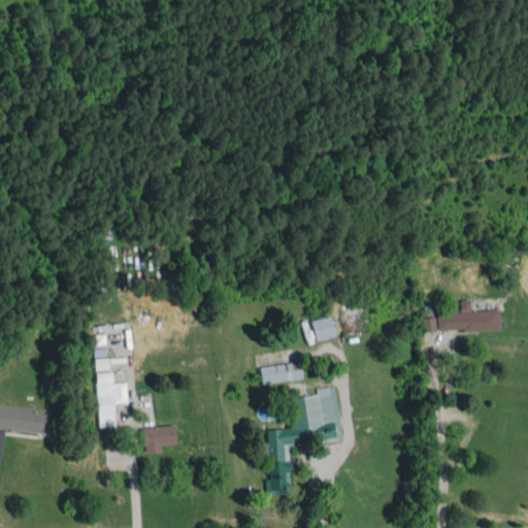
[(499,327),(498,308),(470,310),(469,298),(459,299),(459,311),(436,312),(437,331),(499,327)]
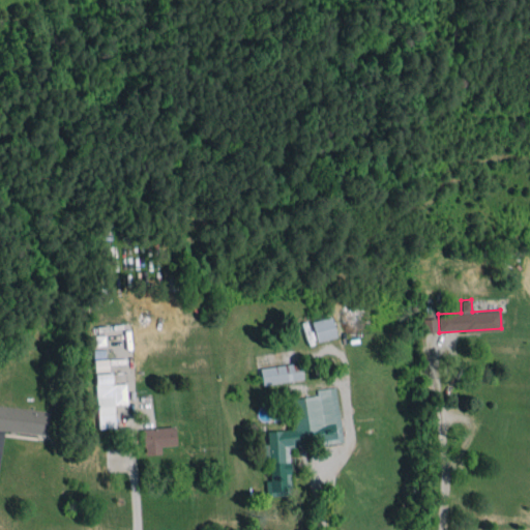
[(312,321),(316,342),(335,337),(331,317),(312,321)]
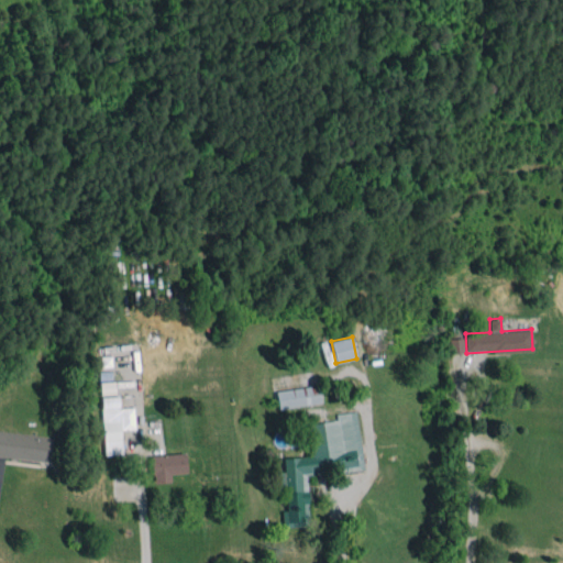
[(465,352),(464,338),(449,339),(451,353),(465,352)]
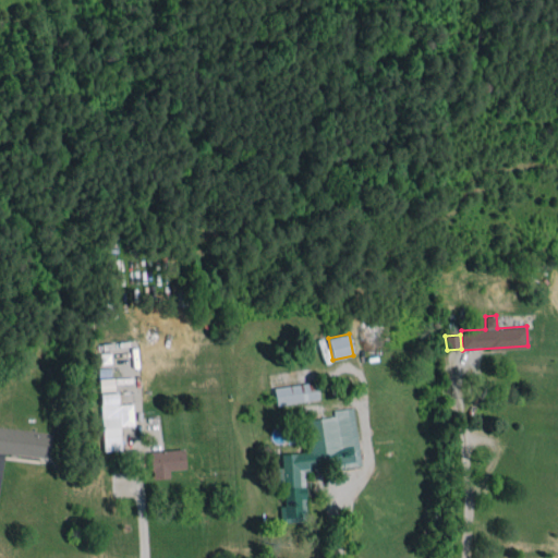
[(276,407),(318,399),(315,380),(273,388),(276,407)]
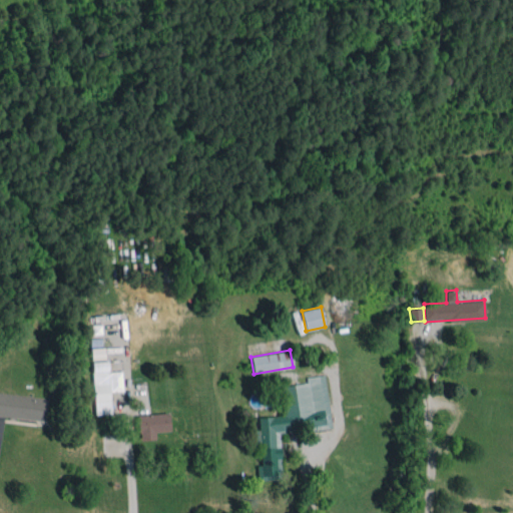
[(108,361),(92,362),(94,414),(110,413),(108,361)]
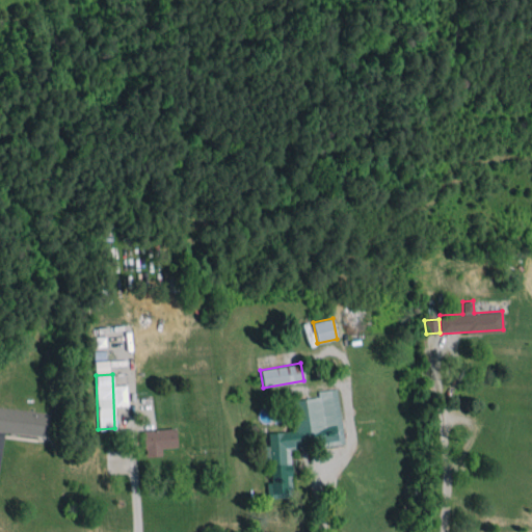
[(343,445),(338,389),(317,391),(318,397),(290,400),(293,430),(268,432),(269,445),(263,446),(264,460),(269,459),(271,482),(266,482),(267,496),(293,494),(289,450),(343,445)]
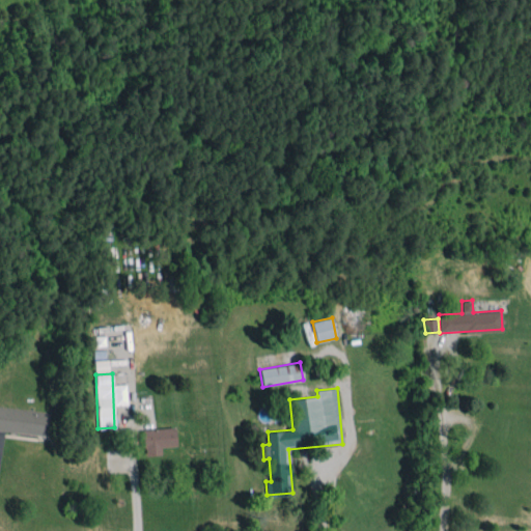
[(50,412),(0,406),(0,429),(47,436),(50,412)]
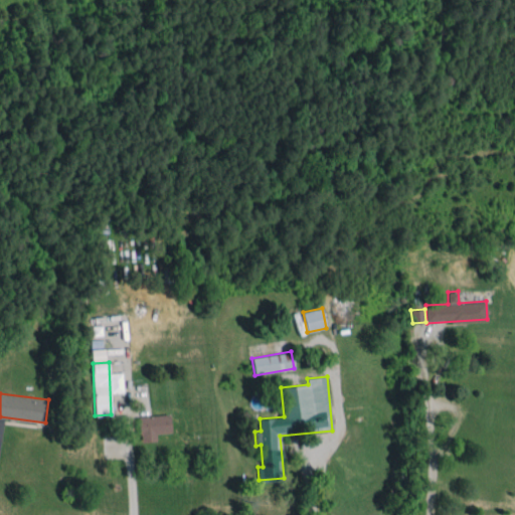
[(169,413),(150,415),(147,396),(135,397),(140,442),(156,441),(155,434),(171,432),(169,413)]
